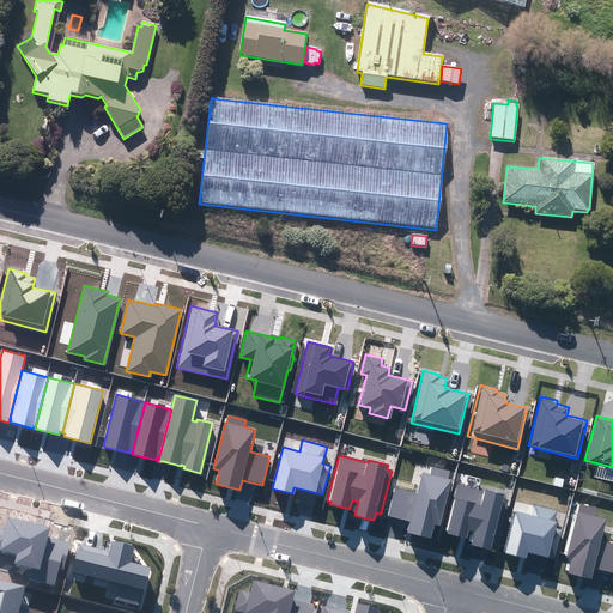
[(435,525),(441,526),(453,480),(448,479),(450,471),(432,466),(430,474),(423,472),(417,493),(396,489),(389,516),(399,519),(411,521),(407,532),(431,538),(435,525)]
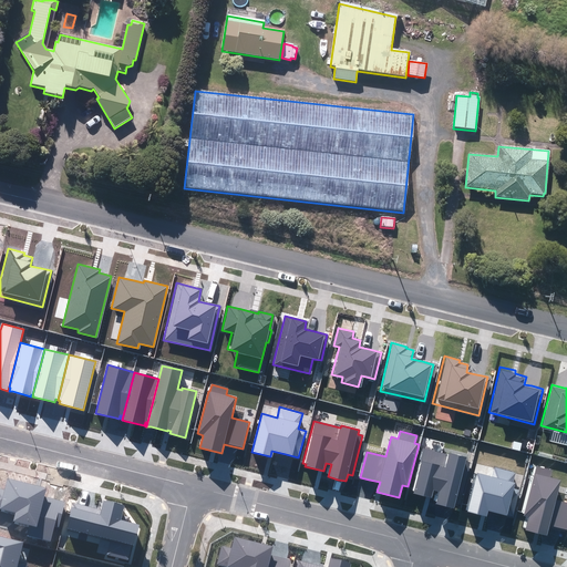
[(445,506),(455,509),(456,504),(461,505),(472,462),(466,461),(467,457),(449,453),(449,454),(424,447),(423,449),(422,449),(412,490),(415,490),(414,493),(432,497),(433,490),(437,491),(434,501),(436,502),(436,504),(445,506)]
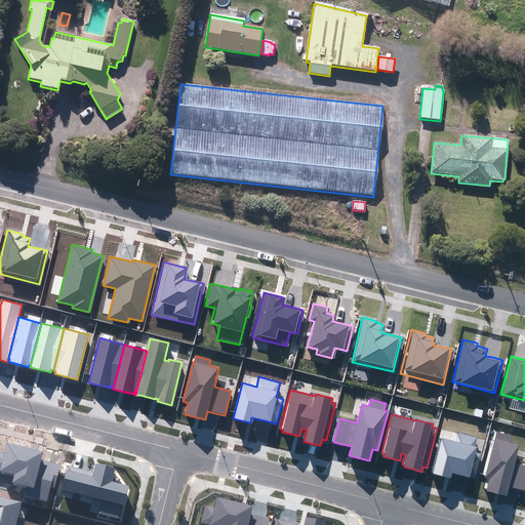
[(454,440),(440,437),(431,472),(448,477),(449,471),(463,475),(475,477),(481,453),(474,451),(477,437),(456,432),(454,440)]
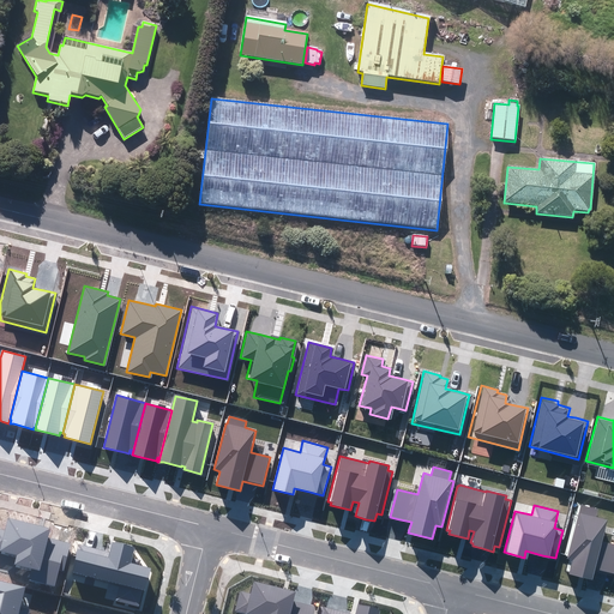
[(570,573),(593,579),(595,567),(602,570),(613,572),(613,570),(613,545),(602,542),(607,521),(596,517),(599,510),(578,505),(576,513),(575,513),(565,555),(569,555),(567,559),(569,559),(566,571),(570,572),(570,573)]
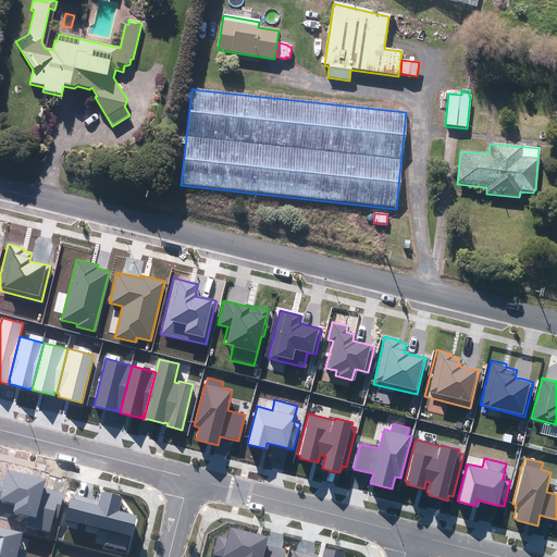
[(26,527),(50,532),(53,518),(58,518),(64,493),(53,490),(44,487),(45,479),(8,470),(4,481),(0,480),(0,499),(2,500),(1,503),(15,506),(13,512),(15,514),(14,515),(28,518),(26,527)]
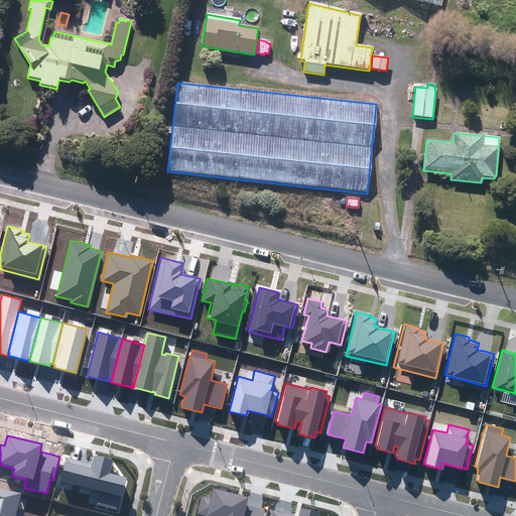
[(78,461),(67,458),(60,482),(100,492),(97,505),(117,510),(120,496),(122,497),(126,478),(117,476),(118,471),(111,469),(113,461),(95,456),(93,465),(78,461)]
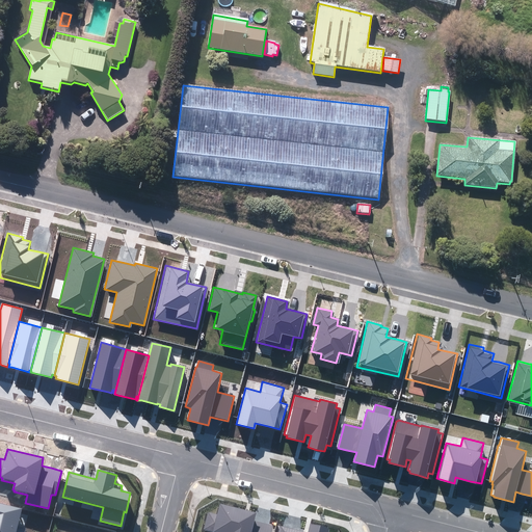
[(0,531),(24,531),(25,528),(18,526),(22,508),(0,503),(0,531)]
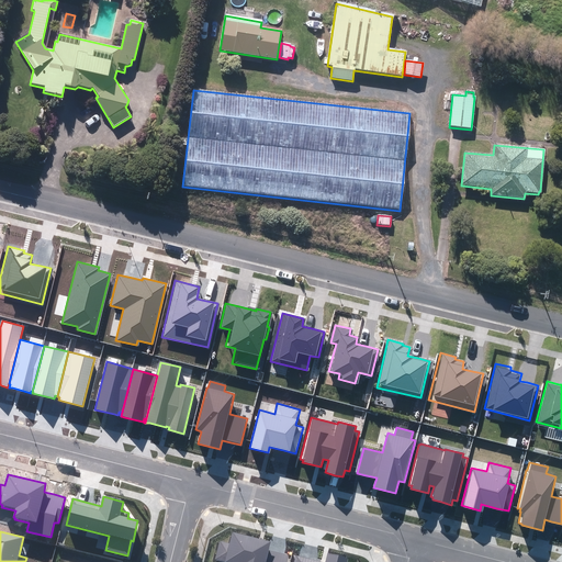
[(229,544),(220,542),(214,560),(224,561),(285,561),(288,555),(276,552),(269,551),(271,542),(233,532),(229,544)]
